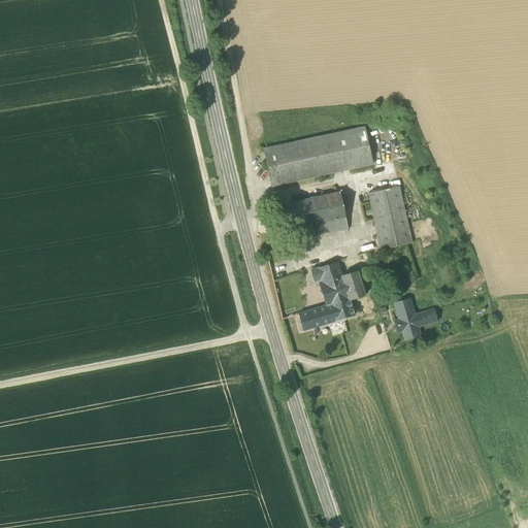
[(263,150),(271,187),(372,164),(364,128),(263,150)]
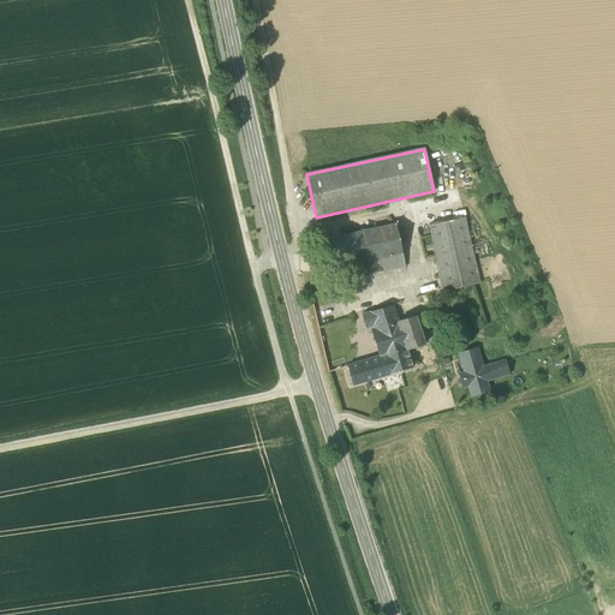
[(429,225),(443,292),(479,284),(465,218),(429,225)]
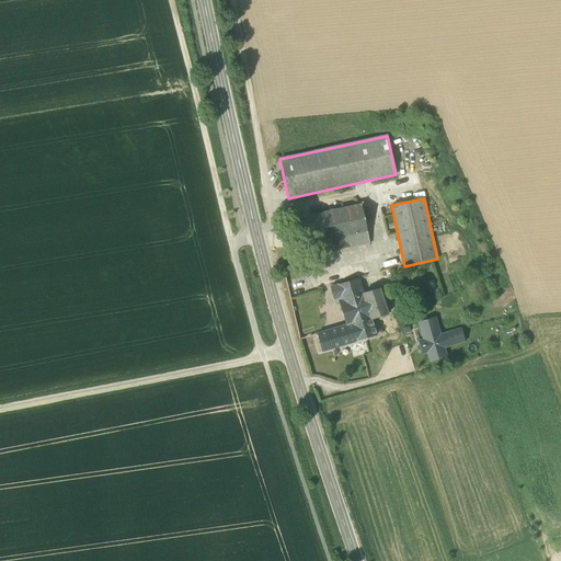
[(369,243),(367,232),(361,204),(293,219),(299,247),(310,244),(312,255),(333,251),(347,248),(369,243)]
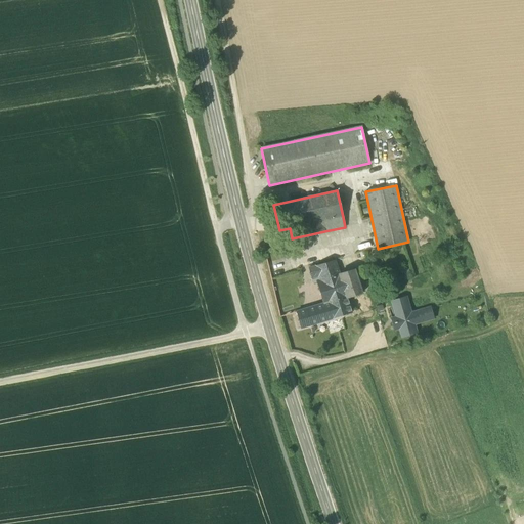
[(316,281),(319,291),(342,284),(338,274),(339,274),(335,260),(309,268),(313,284),(316,281)]
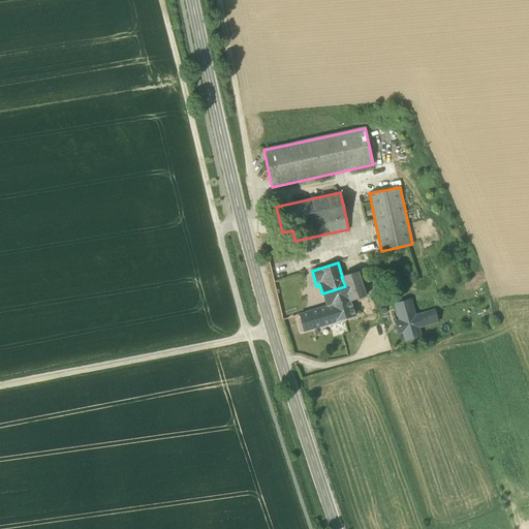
[(327,307),(332,323),(354,316),(350,301),(366,296),(358,272),(342,277),(341,277),(345,286),(322,293),(327,307)]
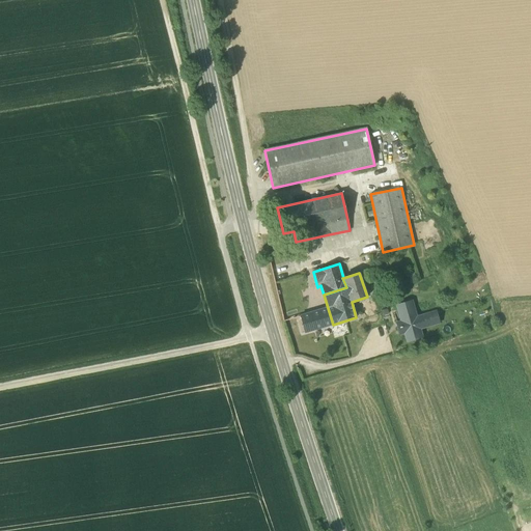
[(419,329),(430,326),(427,315),(436,312),(436,311),(416,317),(411,302),(396,306),(401,322),(396,323),(399,334),(404,333),(407,341),(421,337),(419,329)]
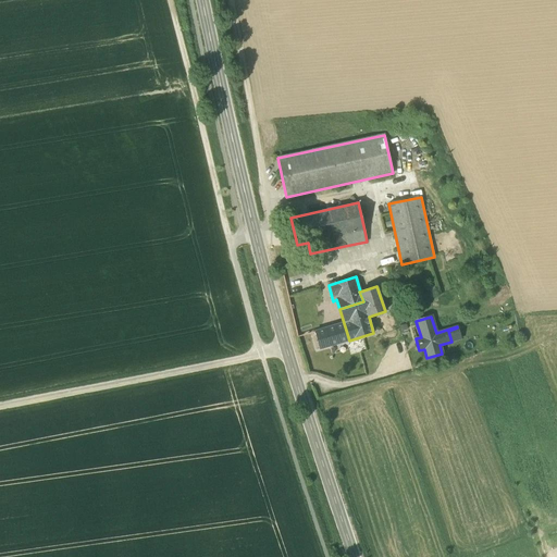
[(316,331),(320,349),(349,341),(344,323),(316,331)]
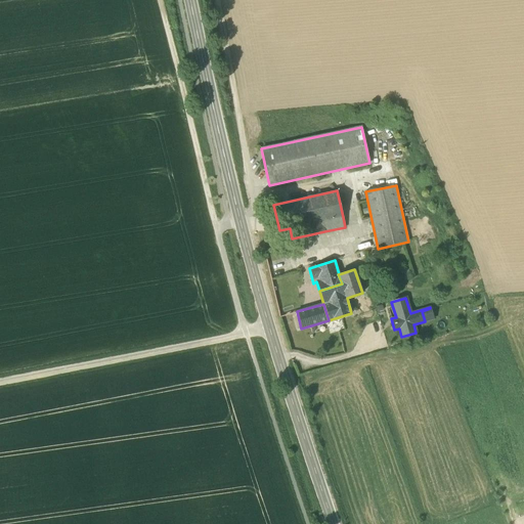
[(433,319),(430,308),(422,311),(425,321),(433,319)]
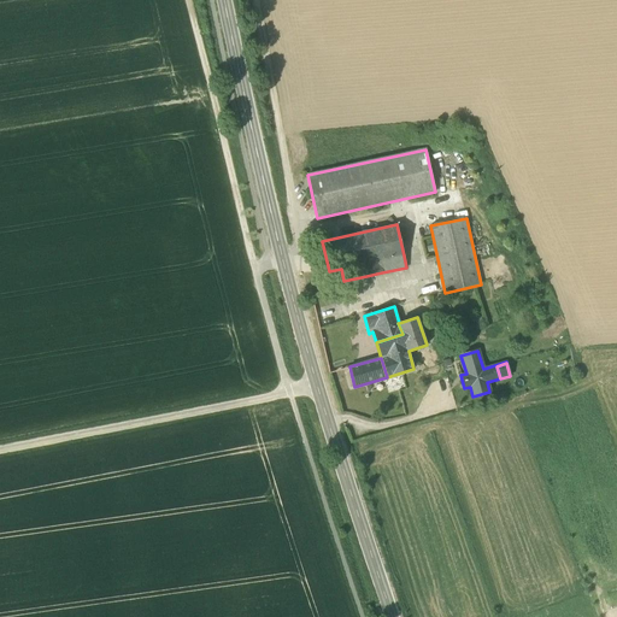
All buildings are outlined.
